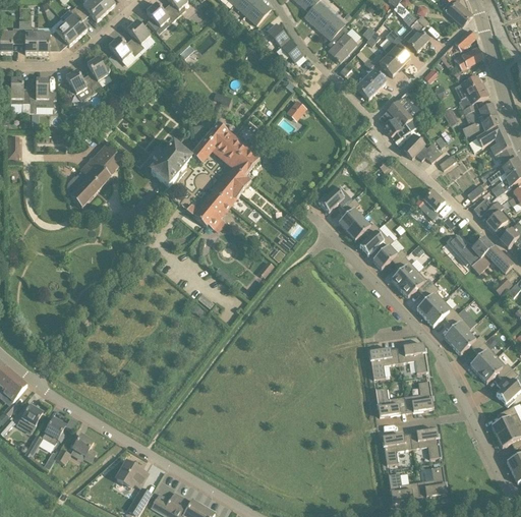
[(75,6),(83,15),(89,11),(97,20),(106,12),(95,0),(89,0),(82,5),(79,2),(75,6)]
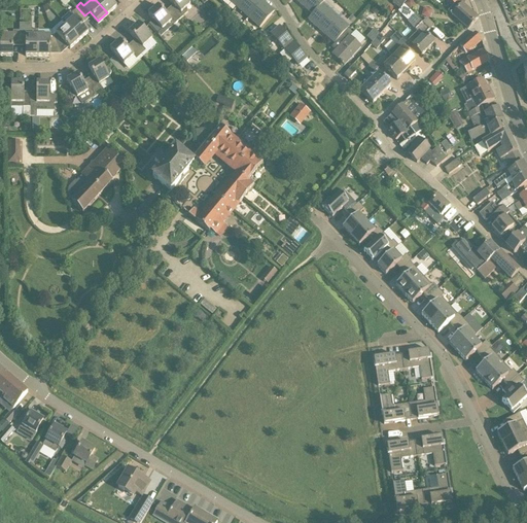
[(96,0),(107,12),(116,4),(112,0),(96,0)]
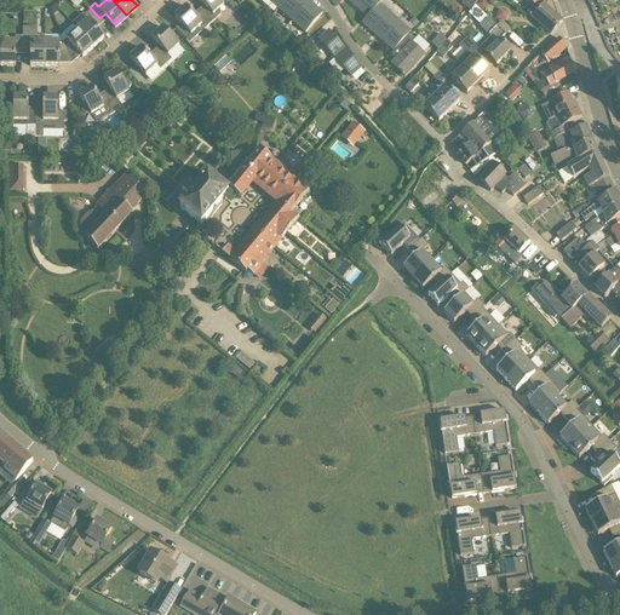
[(220,11),(217,7),(223,1),(223,0),(201,0),(205,4),(200,9),(211,19),(220,11)]
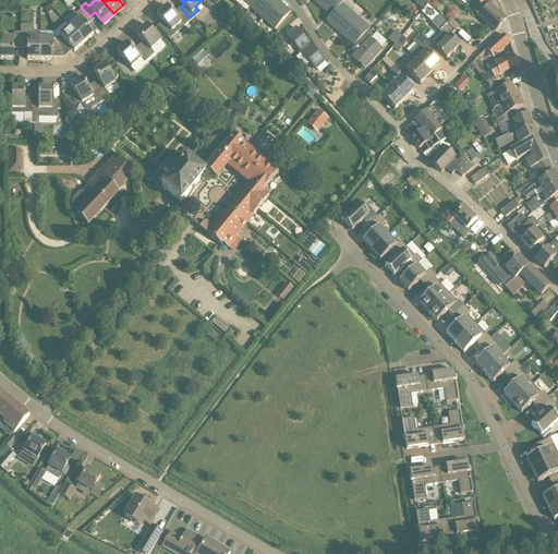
[(254,0),(250,5),(262,16),(276,0),(254,0)]
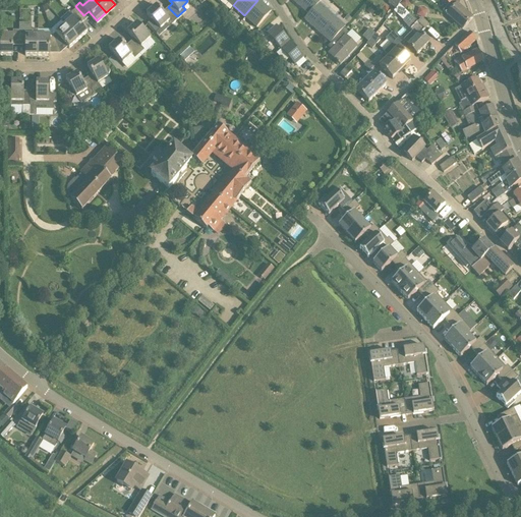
[(257,25),(271,9),(259,0),(257,0),(244,15),(257,25)]
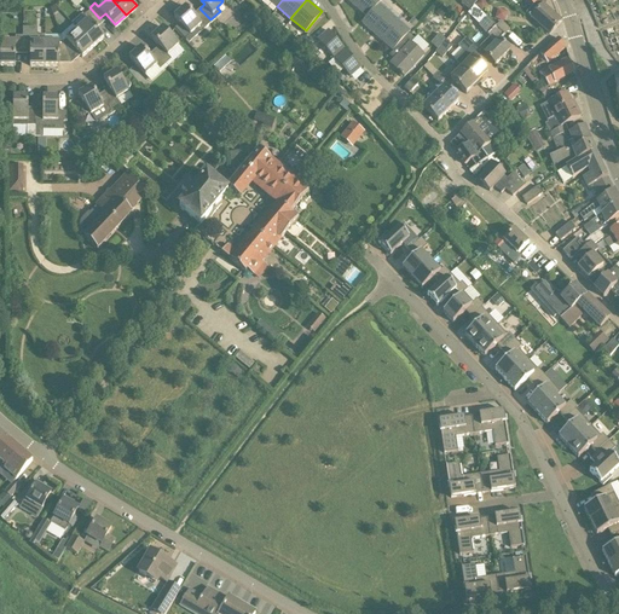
[(363,0),(358,5),(368,15),(380,1),(381,0),(363,0)]
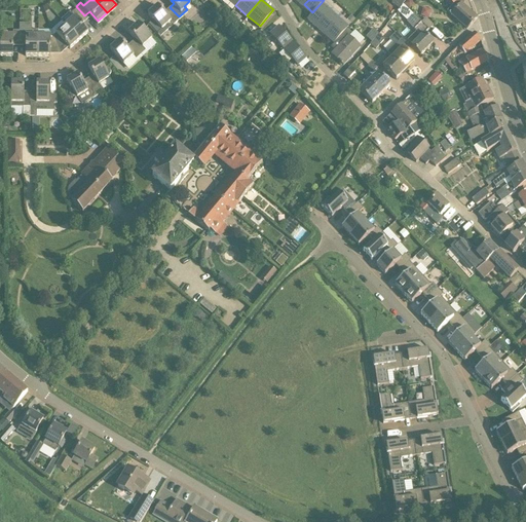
[(476,14),(474,12),(462,2),(463,0),(454,0),(447,8),(451,12),(450,12),(465,27),(476,15),(476,14)]
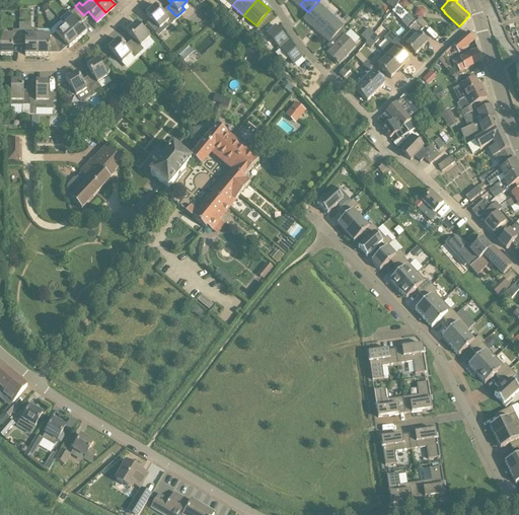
[(304,16),(312,23),(326,8),(318,1),(308,12),(304,16)]
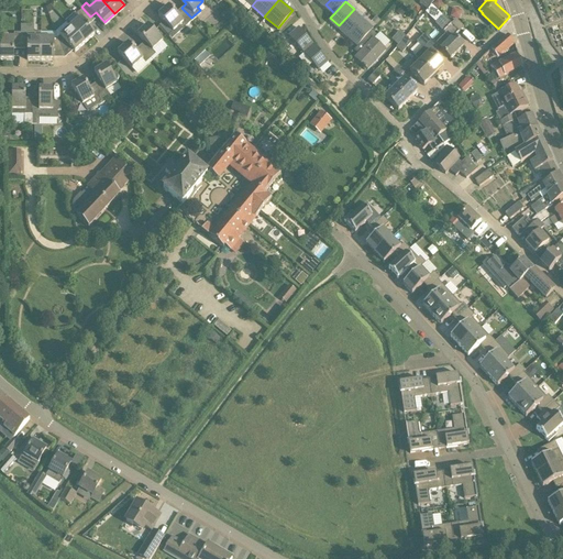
[(401,14),(407,7),(403,2),(396,9),(401,14)]
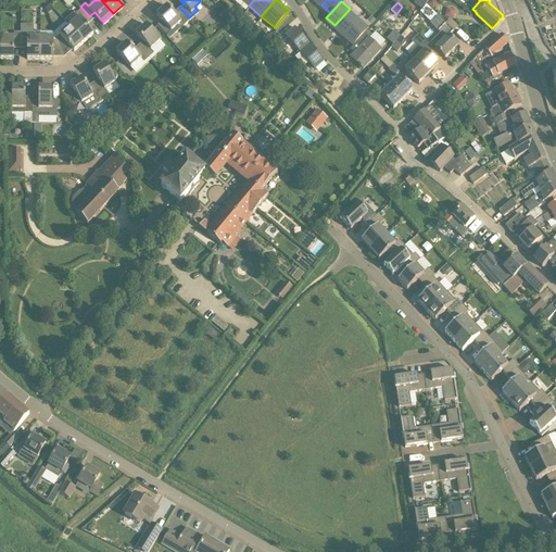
[(189,17),(179,8),(174,12),(166,3),(155,12),(171,28),(176,23),(179,26),(189,17)]
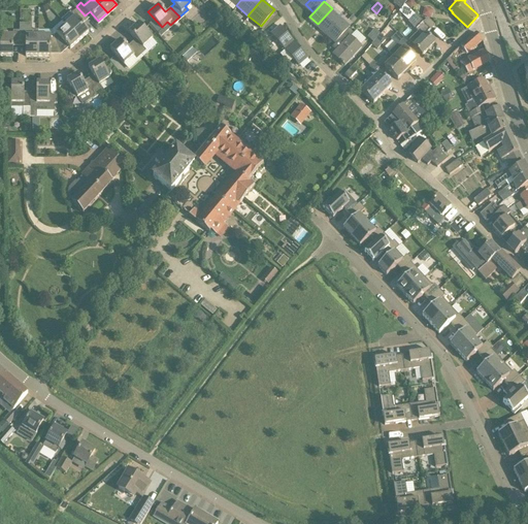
[(426,32),(430,27),(423,20),(405,3),(400,8),(409,18),(407,20),(418,29),(408,37),(414,42),(413,43),(422,53),(434,40),(426,32)]
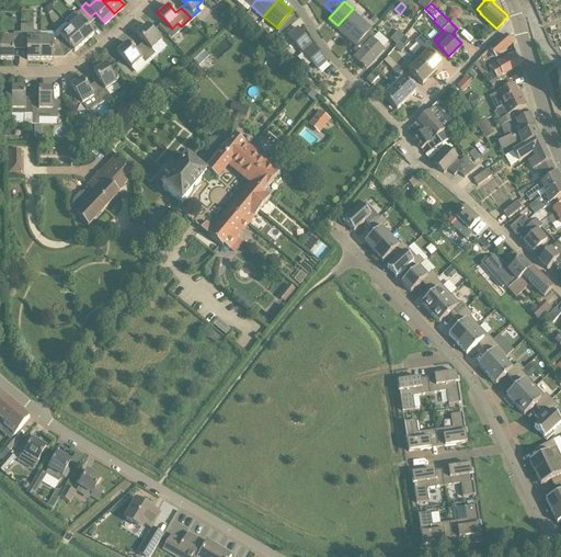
[(225,10),(232,18),(238,12),(230,4),(225,10)]
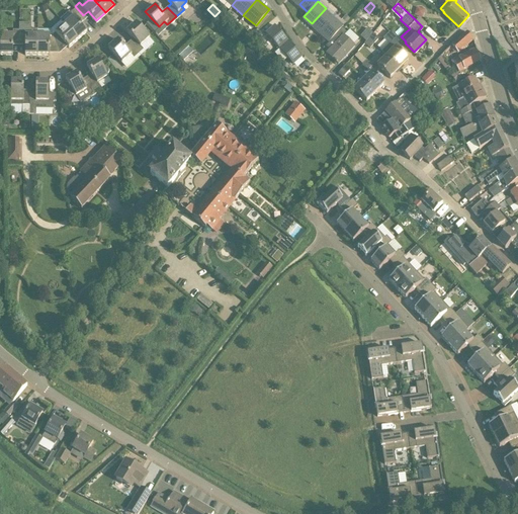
[(75,6),(70,10),(73,13),(64,21),(78,36),(87,28),(79,19),(83,15),(75,6)]
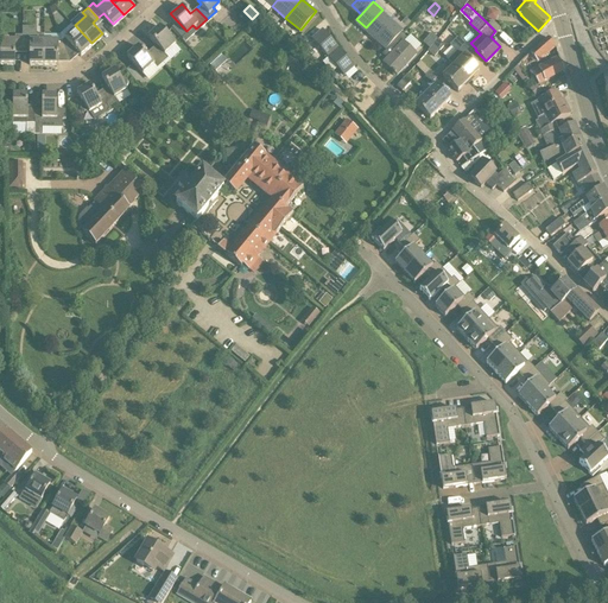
[(375,37),(392,18),(382,10),(366,27),(375,37)]
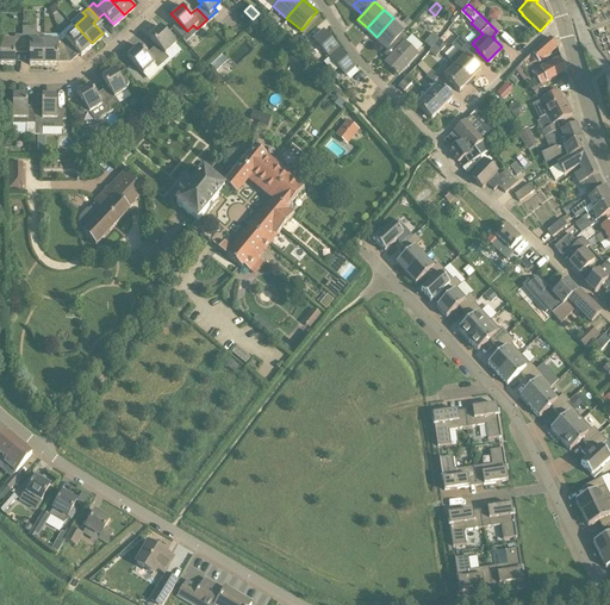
[(408,24),(412,19),(408,14),(403,20),(408,24)]
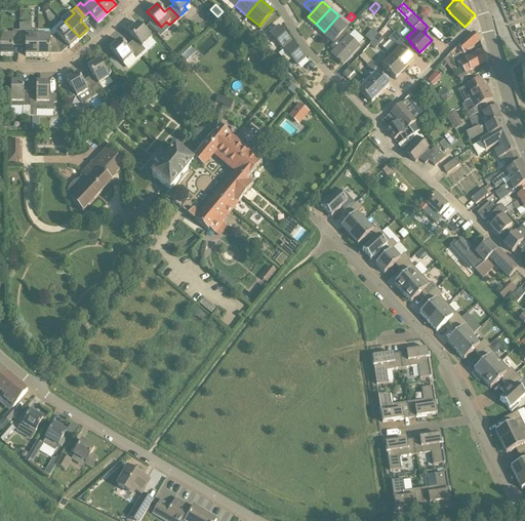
[(349,25),(338,15),(324,32),(334,41),(348,27),(349,25)]
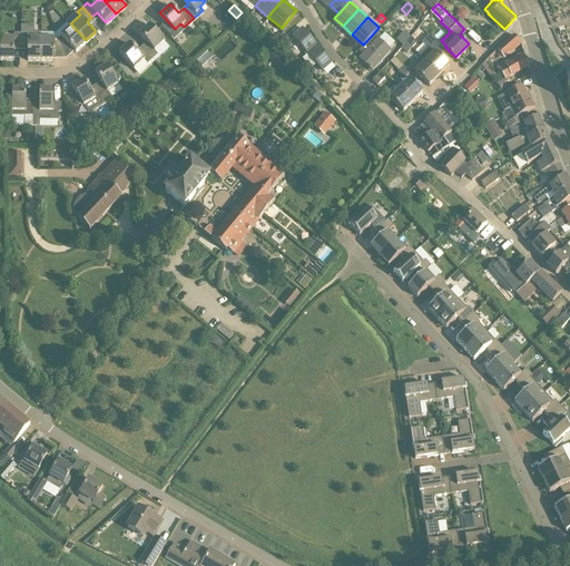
[(461,17),(457,21),(464,29),(470,25),(461,17)]
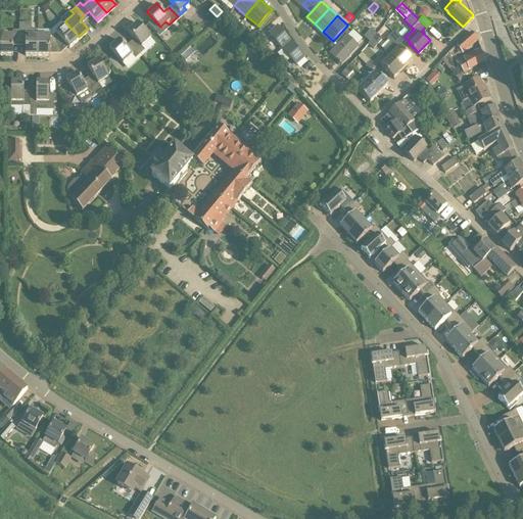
[(135,38),(131,42),(140,51),(144,47),(141,44),(150,36),(137,20),(127,29),(135,38)]
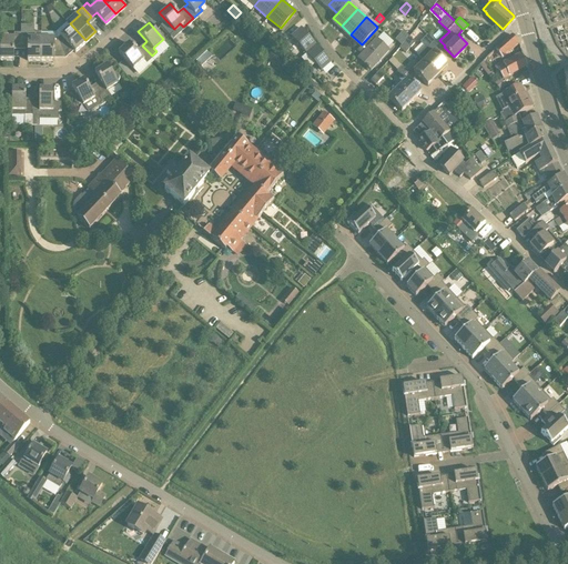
[(67,40),(74,50),(85,40),(70,23),(58,36),(61,44),(67,40)]
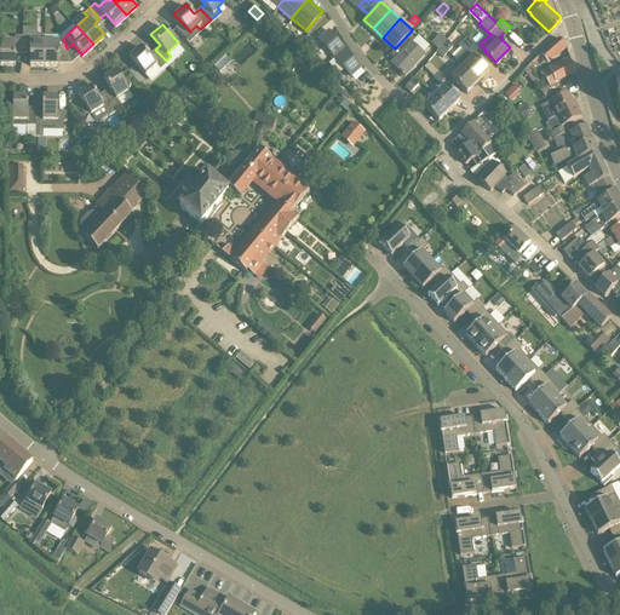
[(317,38),(334,56),(345,46),(328,28),(317,38)]
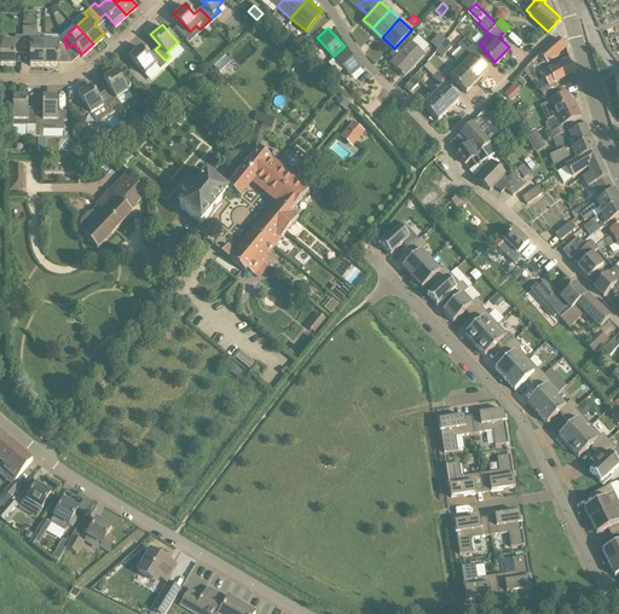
[(431,40),(438,46),(440,42),(445,36),(438,30),(431,40)]
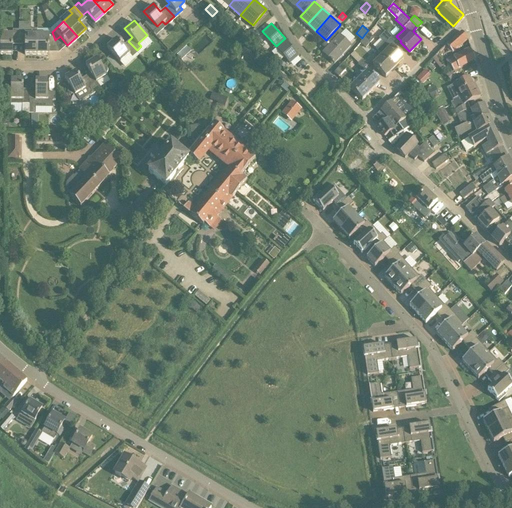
[(343,30),(339,26),(326,40),(322,44),(326,47),(323,50),(334,61),(351,43),(340,33),(343,30)]
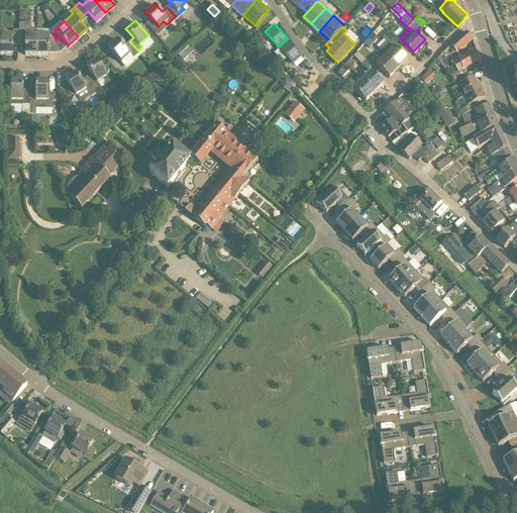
[(0,52),(12,52),(12,39),(19,39),(19,27),(12,27),(12,31),(0,31),(0,52)]
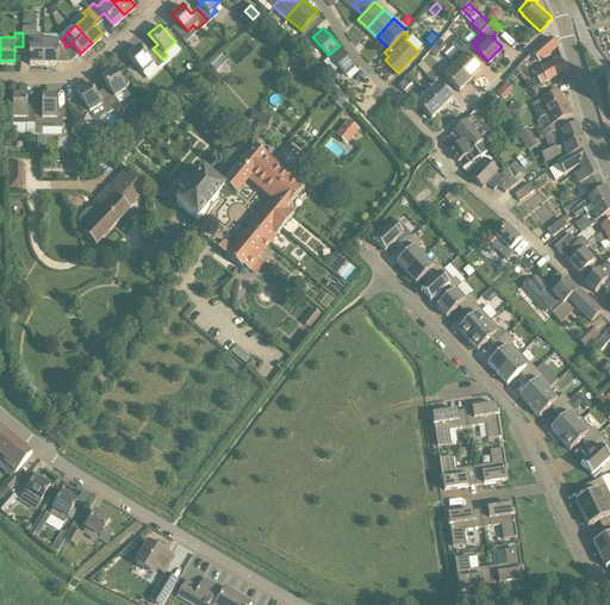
[(35,38),(35,32),(23,32),(23,47),(29,48),(29,61),(44,61),(44,38),(35,38)]
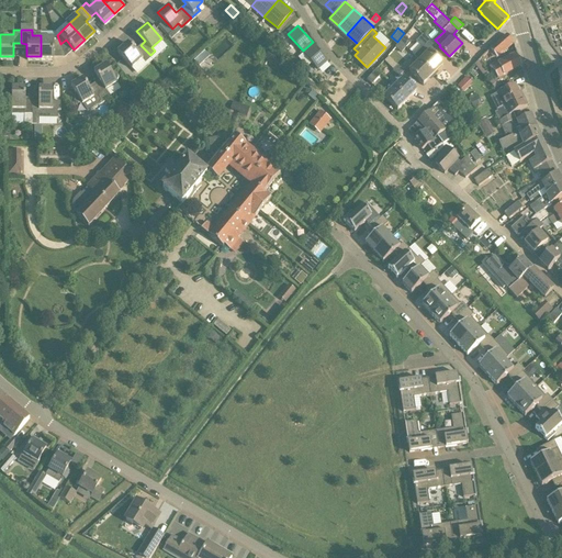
[(413,51),(419,57),(434,71),(442,62),(429,48),(435,43),(424,32),(417,38),(422,43),(413,51)]
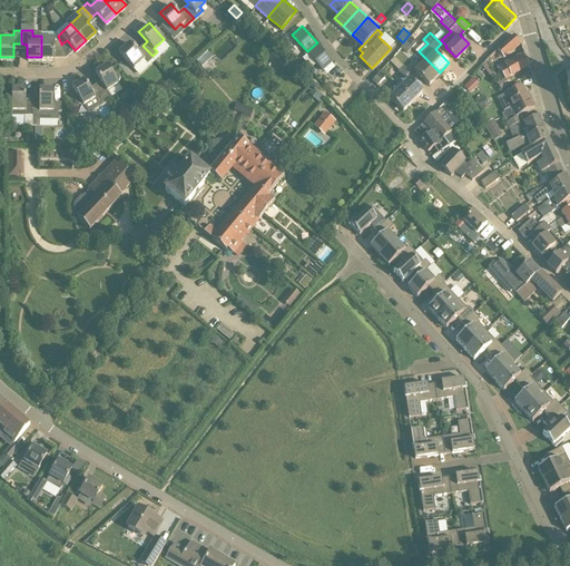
[(505,57),(521,42),(514,32),(497,48),(500,52),(501,51),(505,57)]
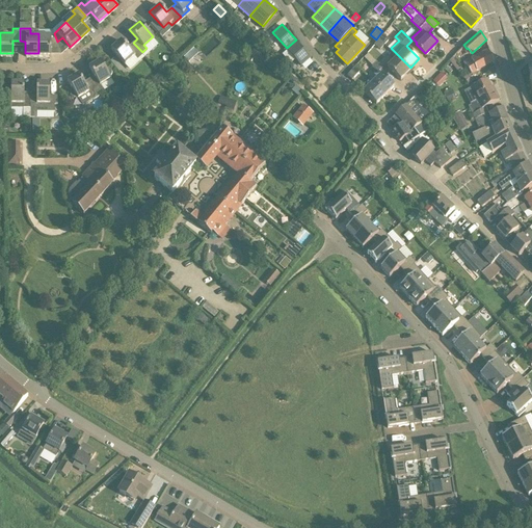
[(389,36),(382,31),(378,36),(384,42),(389,36)]
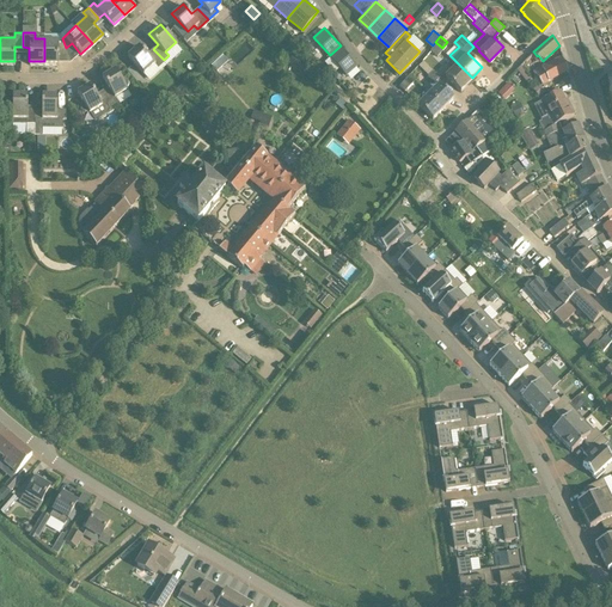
[(44,38),(44,61),(59,61),(59,48),(66,48),(62,38),(44,38)]
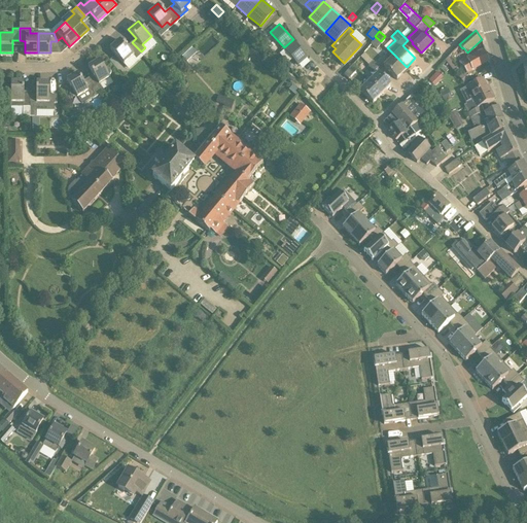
[(377,46),(381,41),(375,36),(373,39),(371,41),(377,46)]
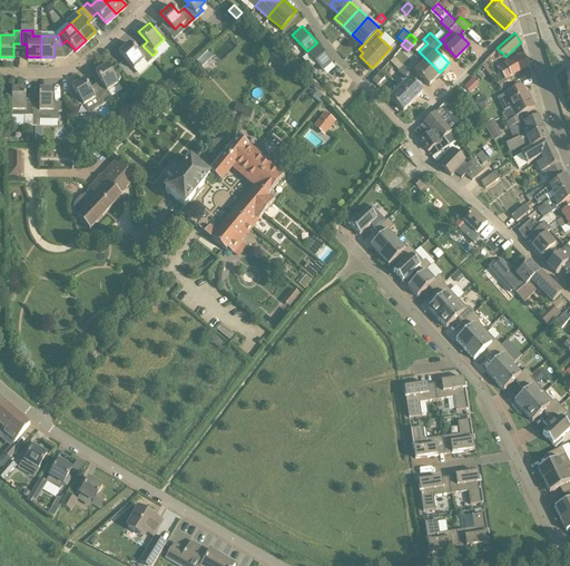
[(144,57),(147,61),(153,56),(143,46),(138,50),(129,40),(118,50),(134,67),(144,57)]
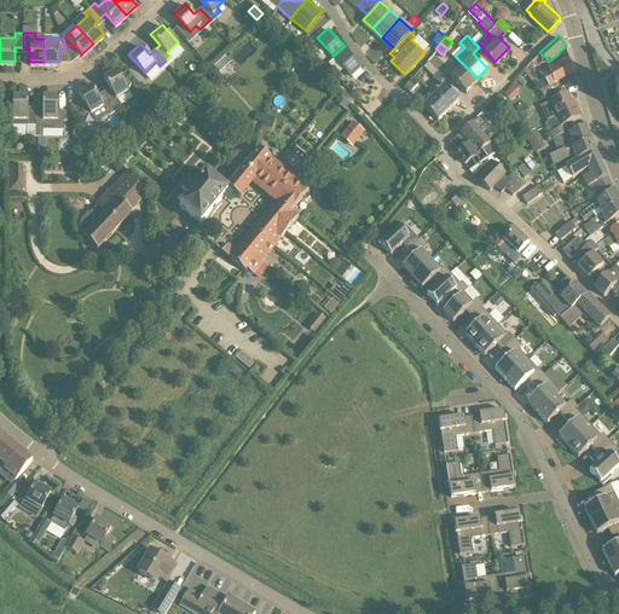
[(334,56),(350,74),(360,64),(345,46),(334,56)]
